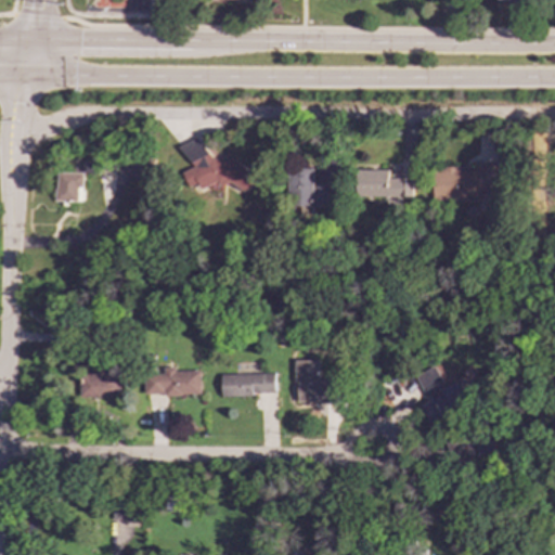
[(179,145),(191,167),(181,172),(186,181),(199,189),(201,190),(215,181),(221,185),(228,182),(244,192),(257,184),(261,177),(228,158),(220,162),(206,154),(196,137),(179,145)]
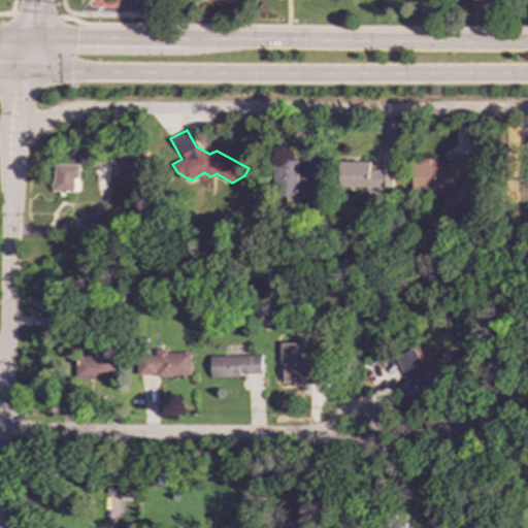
[(53,191),(78,192),(78,165),(91,165),(91,153),(70,152),(69,164),(54,164),(53,191)]
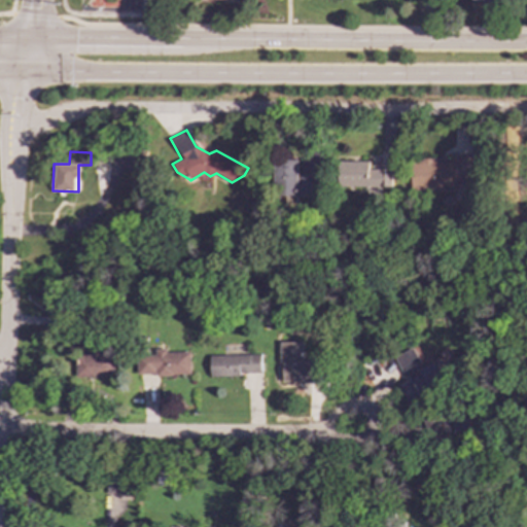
[(454,190),(454,184),(469,185),(469,159),(413,157),(412,190),(454,190)]
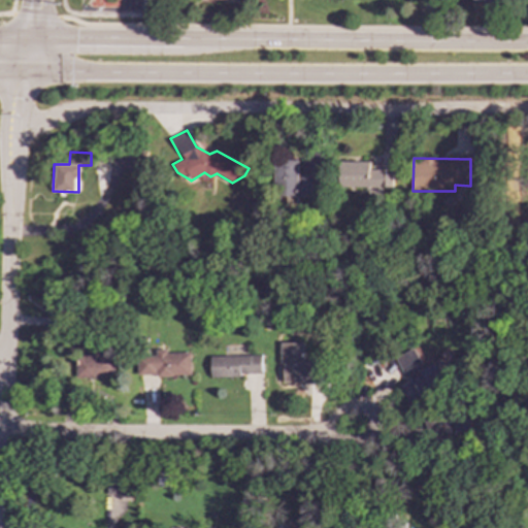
[(297,160),(273,160),(273,195),(318,196),(318,175),(297,175),(297,160)]
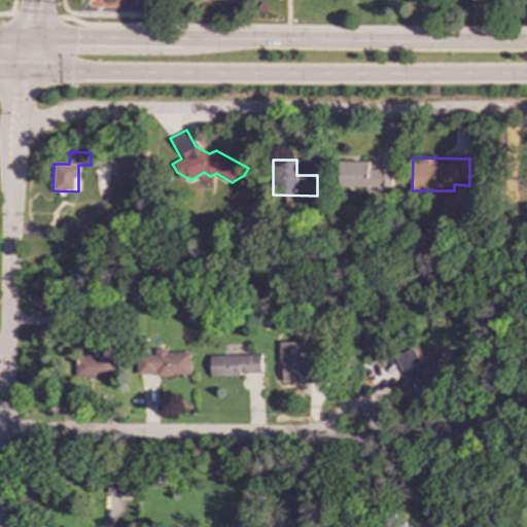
[(391,169),(369,169),(369,161),(340,162),(340,186),(391,186),(391,169)]
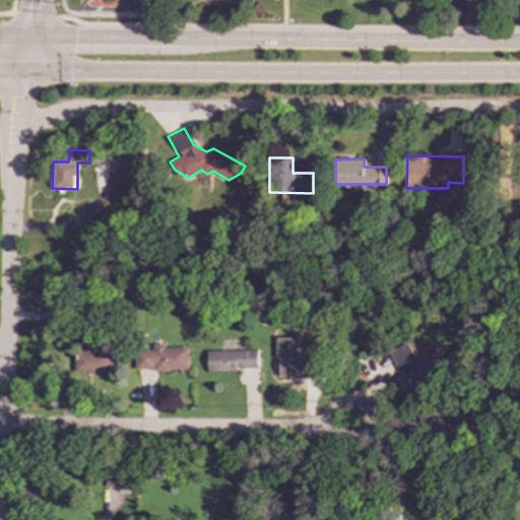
[(276,377),(313,378),(313,356),(299,355),(300,337),(277,337),(276,377)]
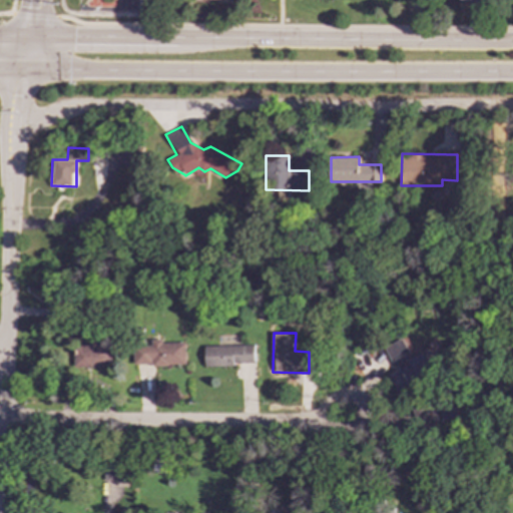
[(185,365),(184,343),(161,343),(161,340),(151,340),(151,345),(132,346),(133,366),(185,365)]
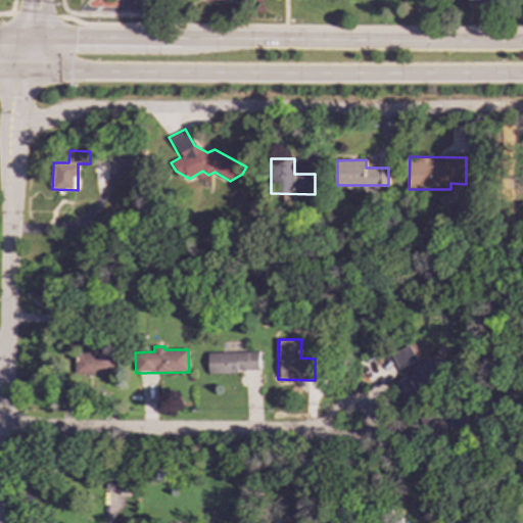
[(112,350),(75,352),(76,375),(113,373),(112,350)]
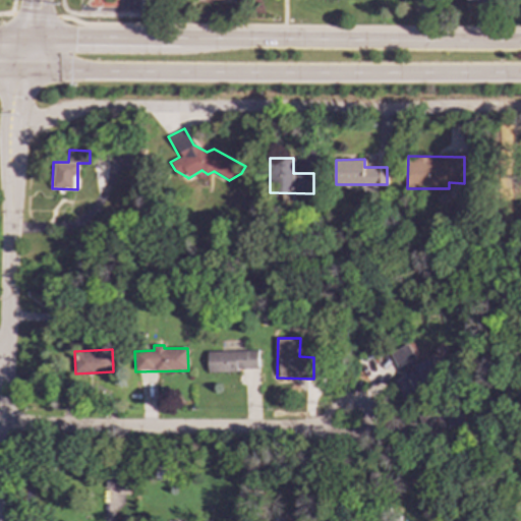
[(208,371),(258,370),(257,350),(208,351),(208,371)]
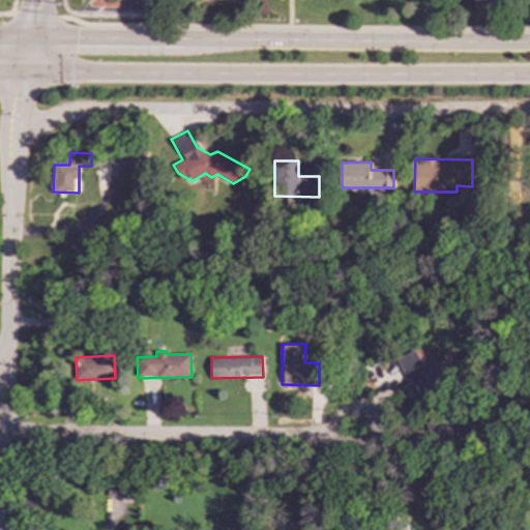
[(175,488),(175,474),(157,474),(156,488),(175,488)]
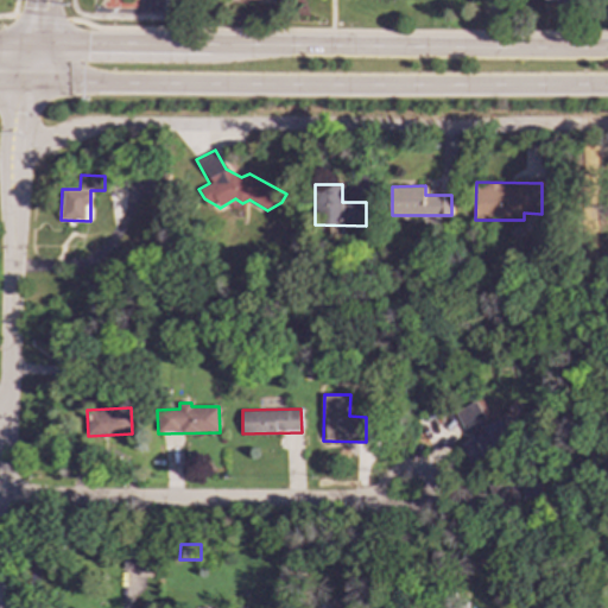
[(122,569),(141,569),(141,556),(122,556),(122,569)]
